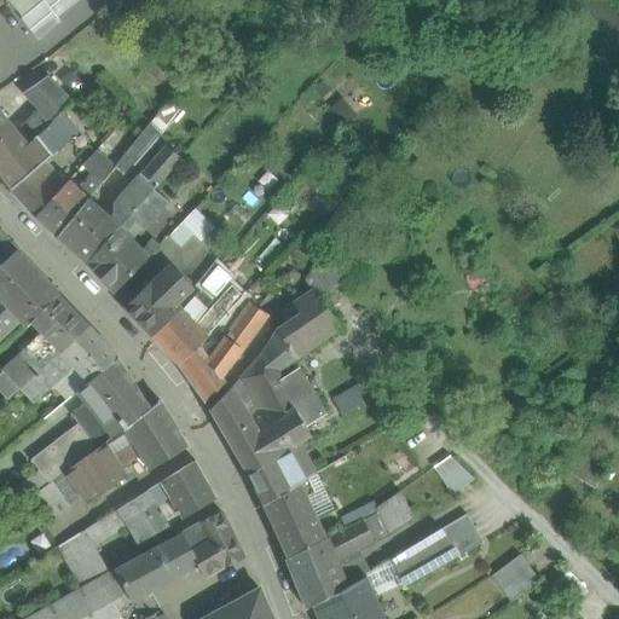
[(6,0),(23,18),(44,1),(41,0),(6,0)]
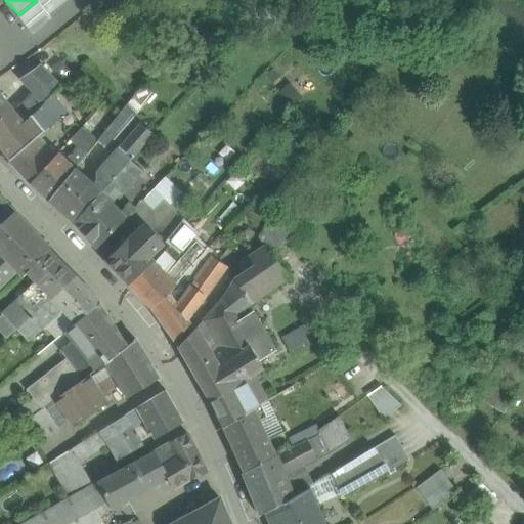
[(50,17),(69,1),(67,0),(51,0),(42,8),(44,11),(50,17)]
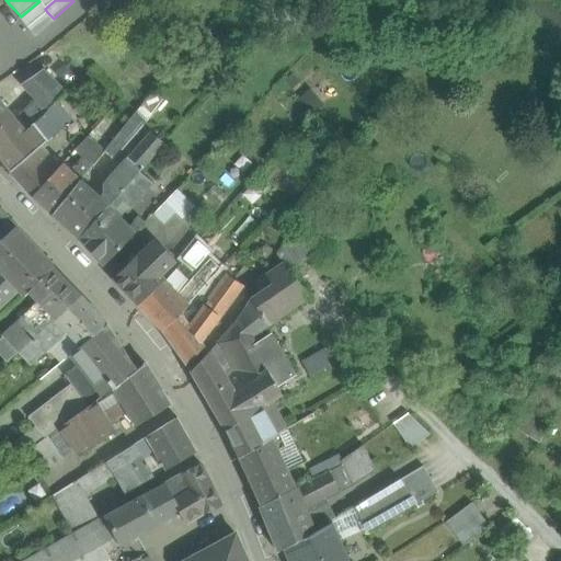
[(27,29),(47,12),(45,9),(39,1),(21,16),(19,19),(27,29)]
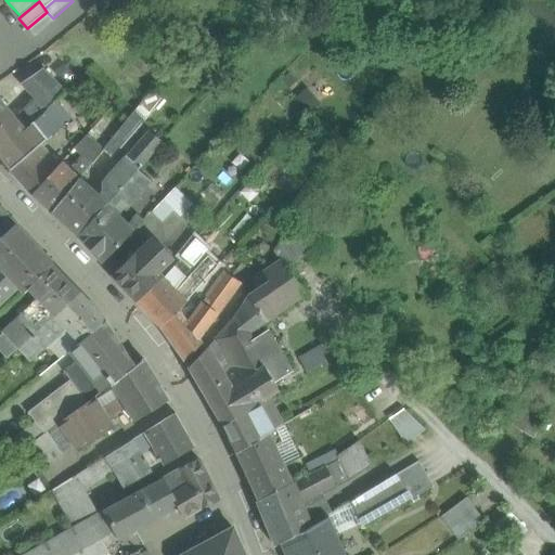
[(36,38),(55,22),(53,18),(47,12),(27,28),(36,38)]
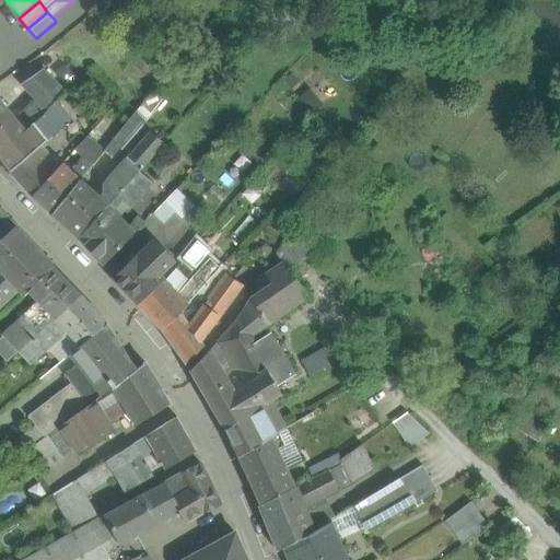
[(43,69),(22,84),(22,85),(14,90),(19,96),(26,90),(36,101),(47,112),(56,103),(66,93),(43,69)]
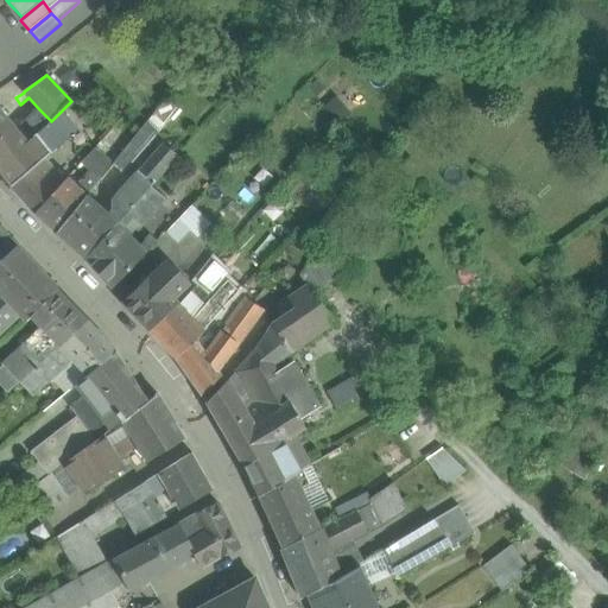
[(18,130),(0,107),(0,170),(13,187),(44,159),(51,154),(36,135),(29,143),(18,130)]
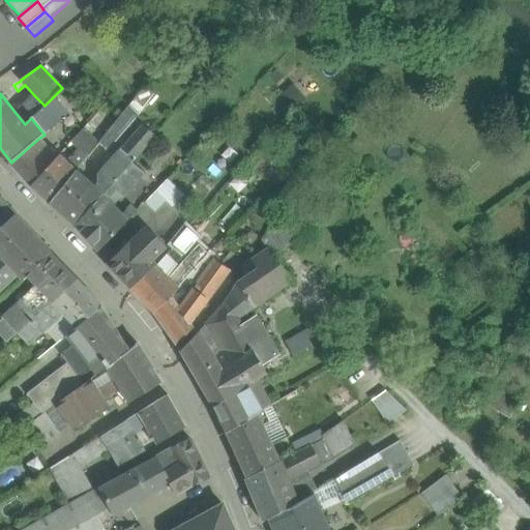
[(34,95),(16,113),(25,124),(31,118),(45,106),(34,95)]
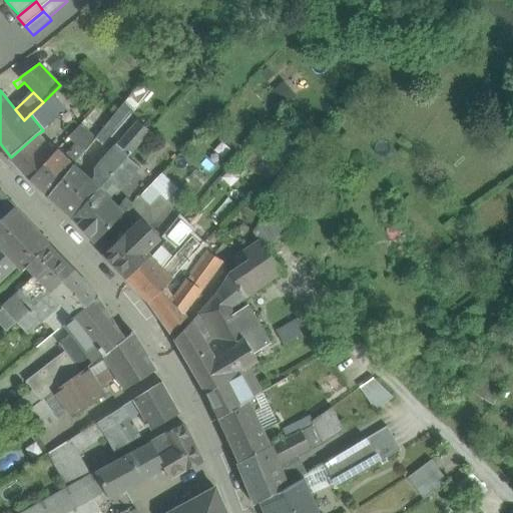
[(43,102),(30,114),(43,130),(65,111),(51,94),(43,102)]
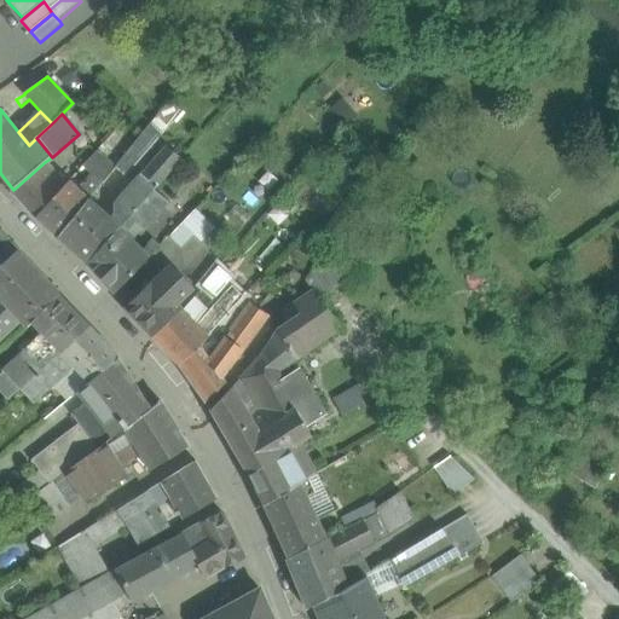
[(149,126),(115,168),(126,178),(161,136),(149,126)]
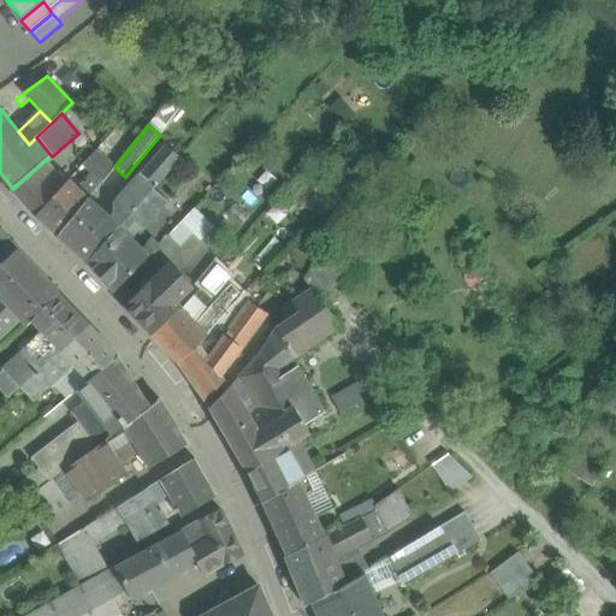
[(88,142),(75,157),(83,165),(96,150),(88,142)]
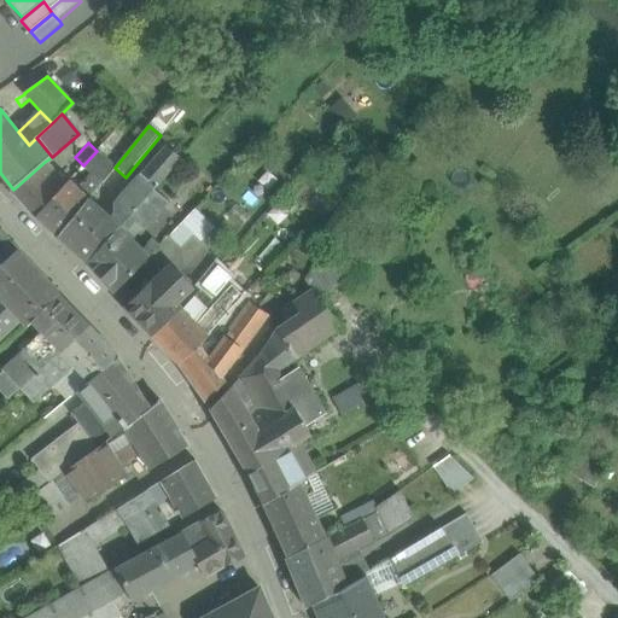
[(165,146),(122,196),(136,209),(153,191),(181,159),(165,146)]
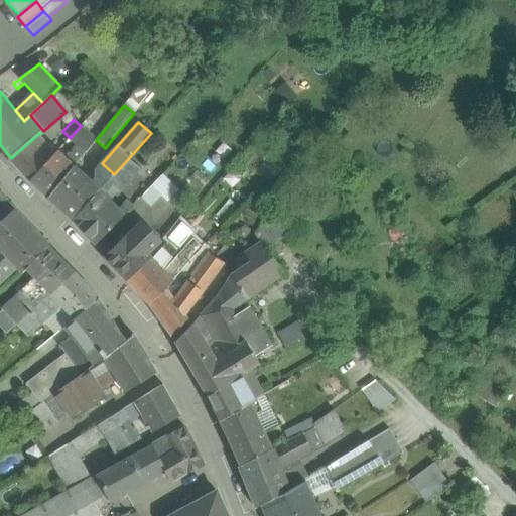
[(96,140),(81,126),(70,138),(77,145),(85,153),(96,140)]
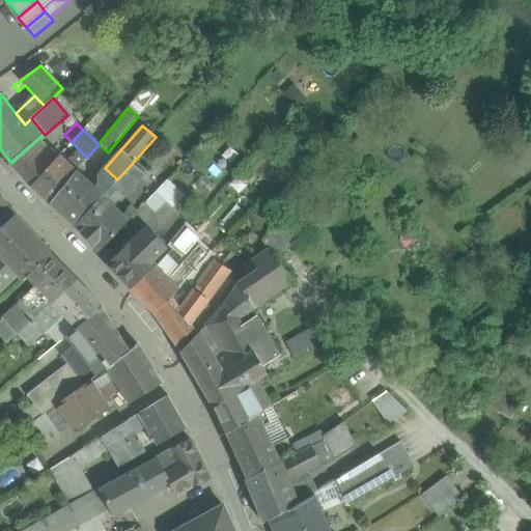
[(11,163),(9,164),(30,187),(56,159),(38,139),(11,163)]
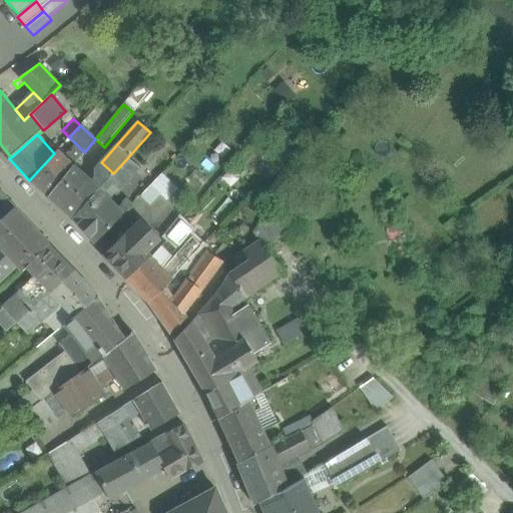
[(76,144),(65,158),(73,165),(84,152),(76,144)]
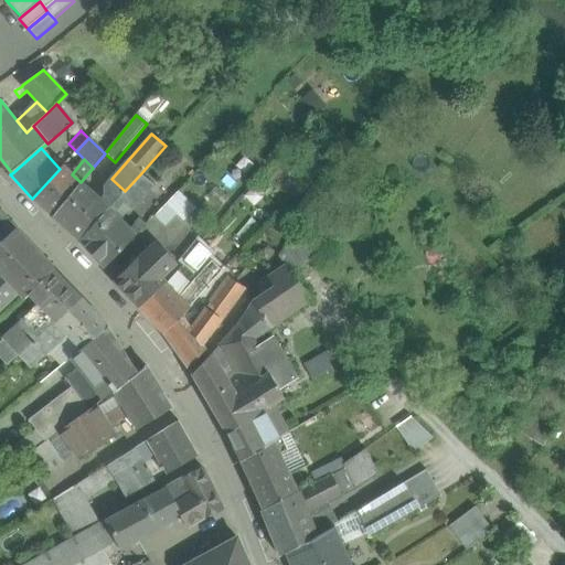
[(60,169),(32,199),(53,217),(81,182),(72,174),(63,166),(60,169)]
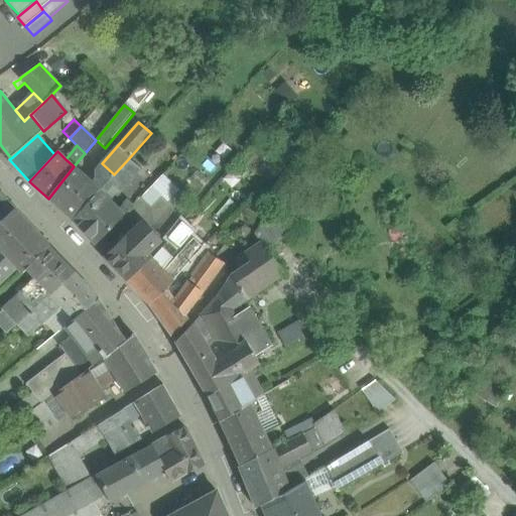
[(101,190),(100,190),(111,202),(140,169),(128,159),(101,190)]
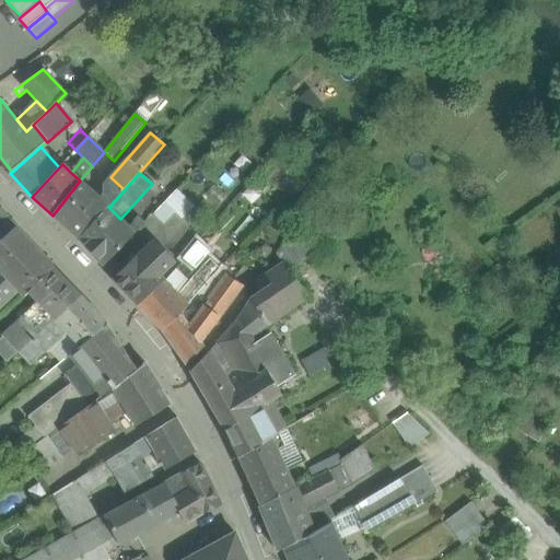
[(124,189),(111,177),(105,184),(105,195),(101,199),(109,207),(124,189)]
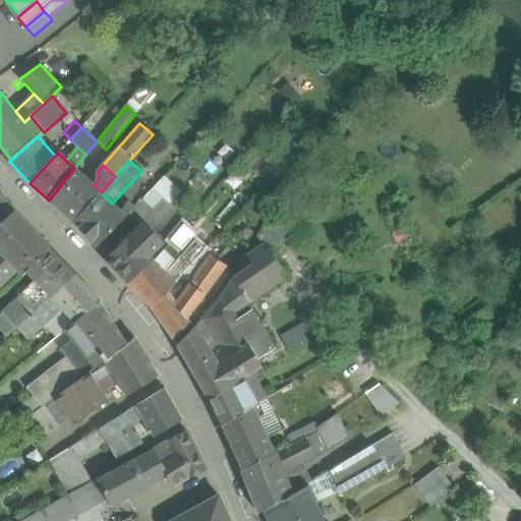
[(74,168),(49,200),(74,223),(101,192),(102,192),(94,185),(74,168)]
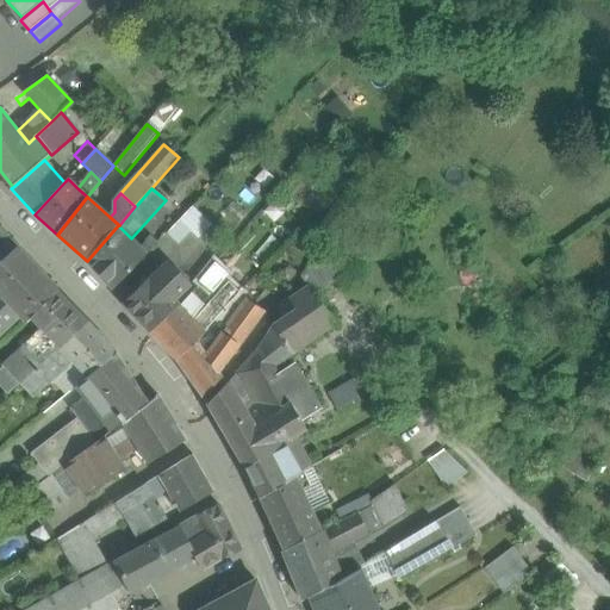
[(211,225),(193,209),(186,215),(197,224),(190,231),(191,231),(198,238),(211,225)]
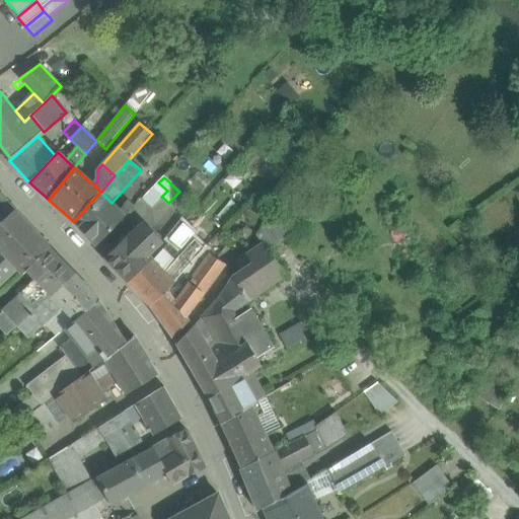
[(158,182),(143,200),(151,208),(162,197),(161,197),(167,191),(158,182)]
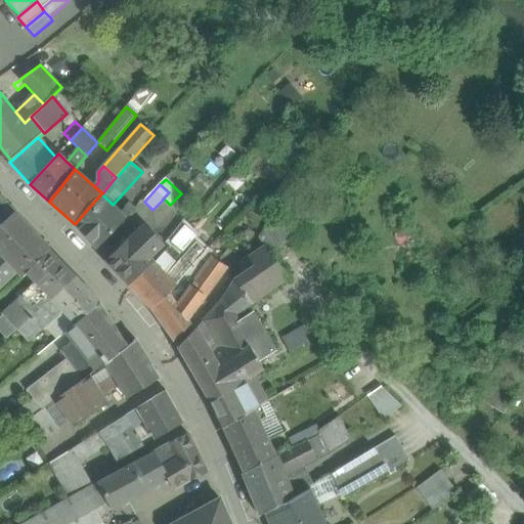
[(101,193),(75,224),(98,248),(134,210),(129,205),(121,214),(113,205),(101,193)]
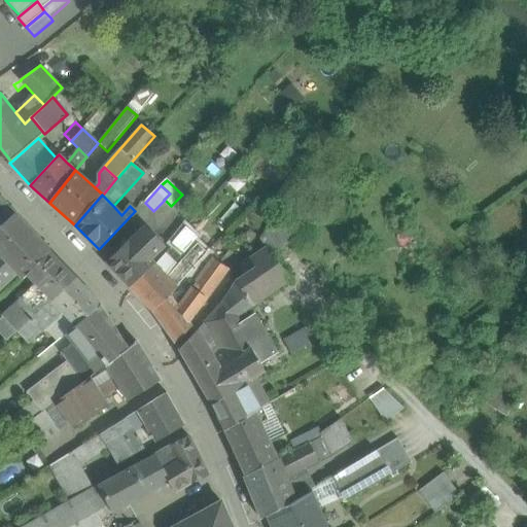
[(0,227),(14,214),(0,199),(0,227)]
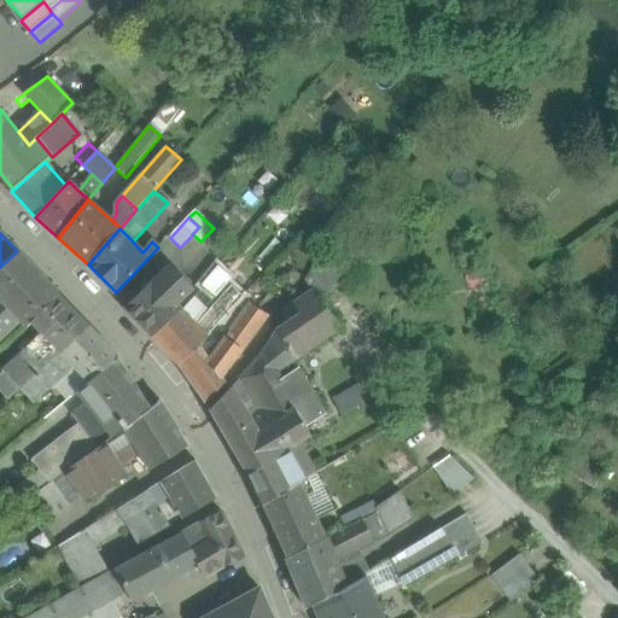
[(59,295),(17,250),(17,251),(0,267),(0,298),(21,321),(28,327),(31,324),(31,322),(59,295)]
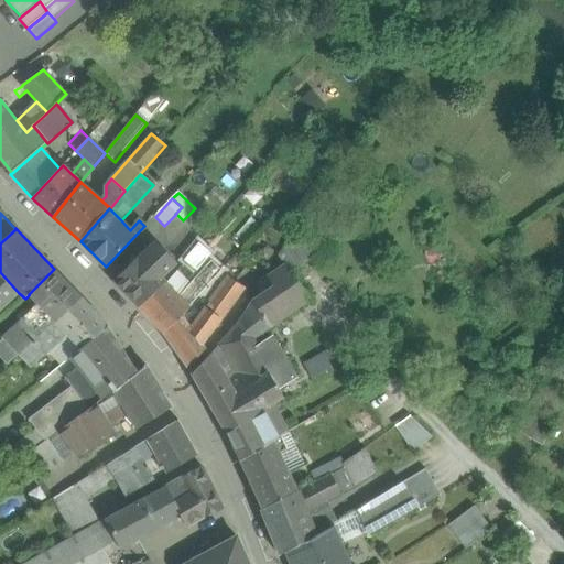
[(299,235),(280,256),(285,264),(286,264),(291,271),(313,256),(299,235)]
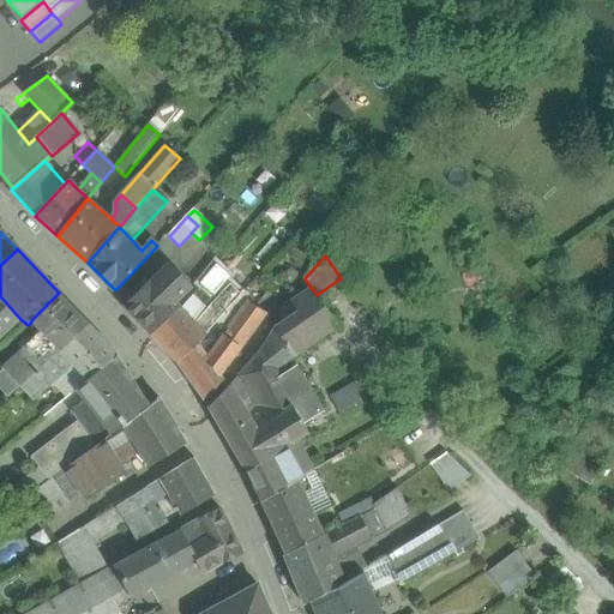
[(169,263),(124,307),(150,336),(151,335),(180,307),(176,302),(193,287),(169,263)]
